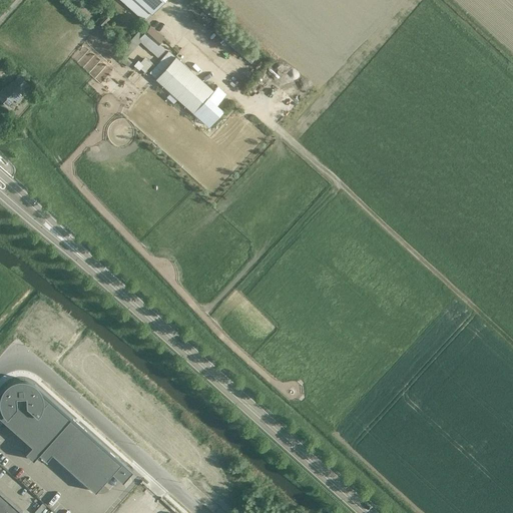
[(120,0),(144,20),(145,20),(162,0),(120,0)]
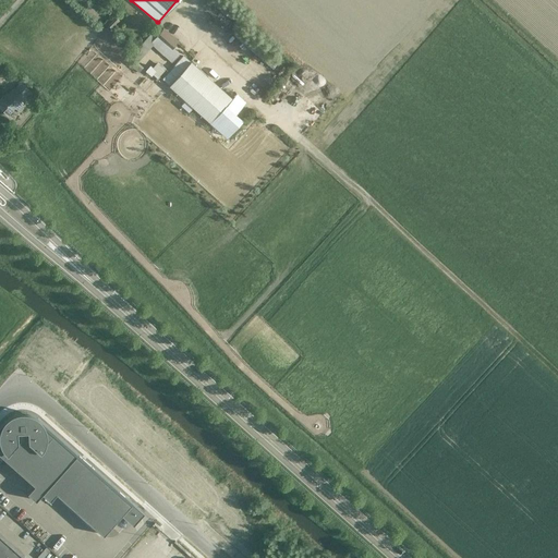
[(164,28),(150,43),(166,56),(179,41),(164,28)]
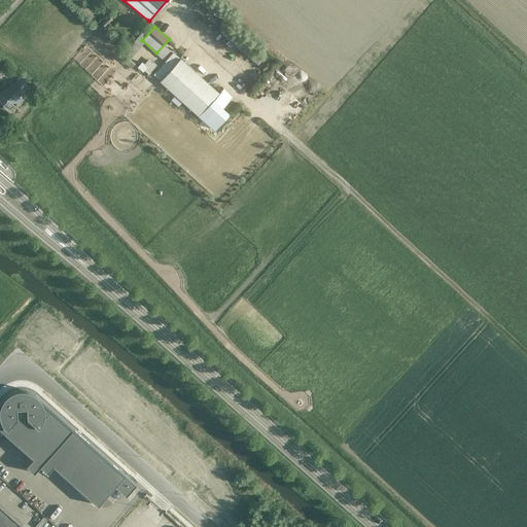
[(162,69),(165,72),(179,57),(175,54),(162,69)]
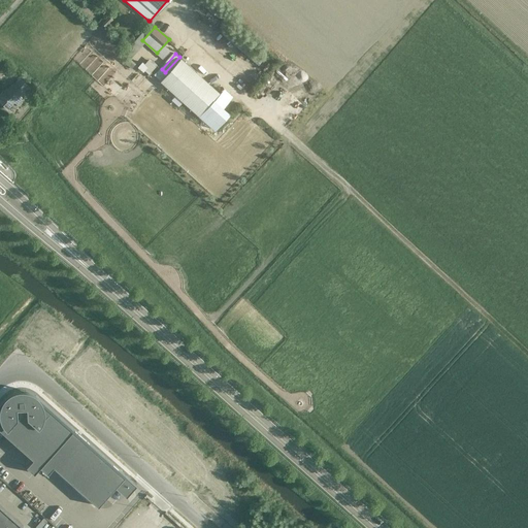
[(150,57),(142,67),(150,73),(158,62),(150,57)]
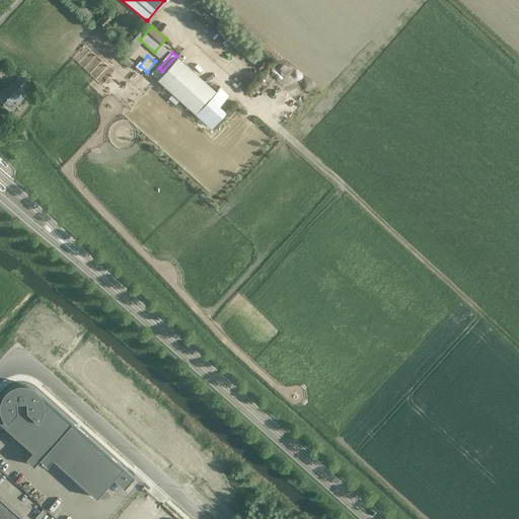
[(216,91),(177,57),(157,79),(173,93),(169,98),(175,104),(179,100),(196,114),(216,91)]
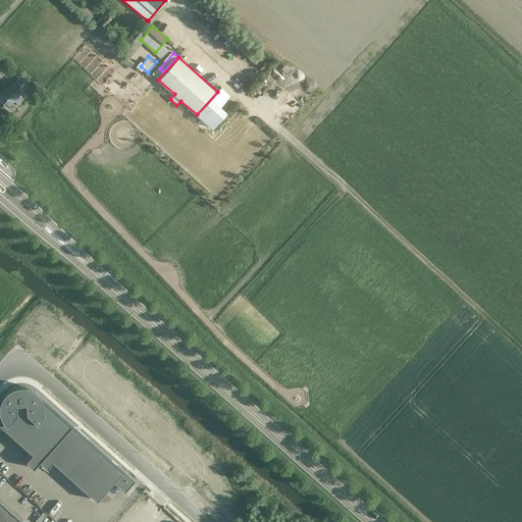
[(18,95),(29,84),(19,75),(5,90),(3,89),(0,92),(0,101),(7,107),(13,101),(17,104),(21,98),(18,95)]
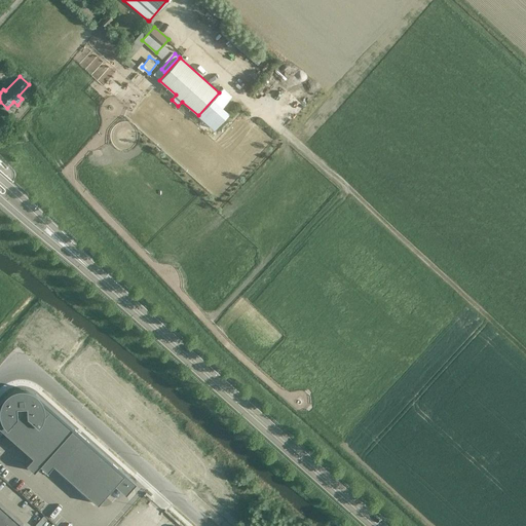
[(101,112),(95,121),(101,125),(108,116),(101,112)]
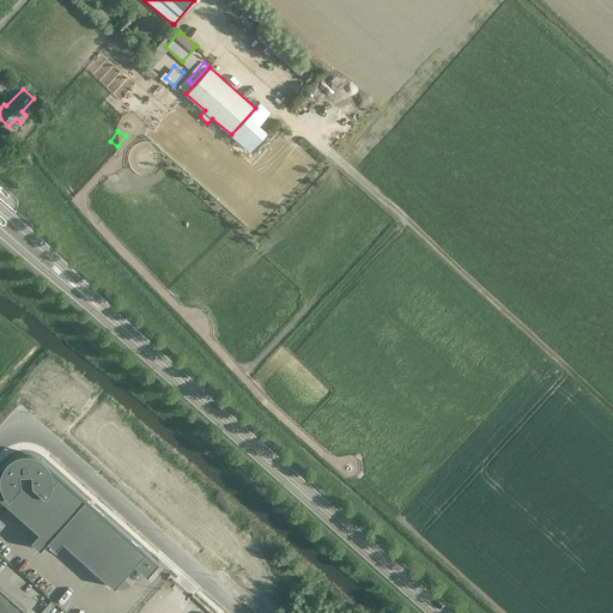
[(272,278),(279,266),(269,260),(262,272),(272,278)]
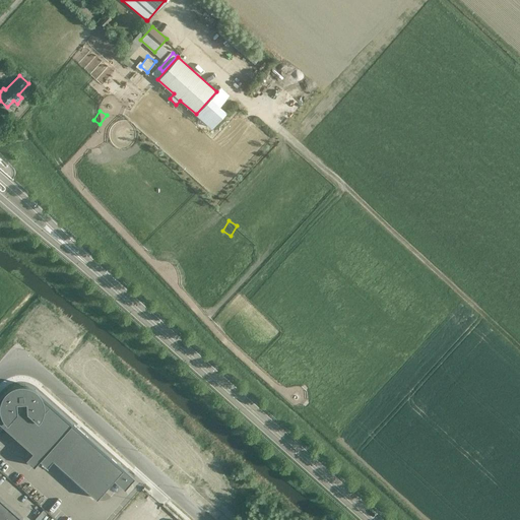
[(8,390),(0,398),(0,423),(33,451),(25,459),(33,466),(39,459),(47,466),(52,459),(95,498),(115,477),(124,485),(131,476),(37,392),(33,389),(28,387),(24,386),(19,386),(14,387),(10,388),(8,390)]
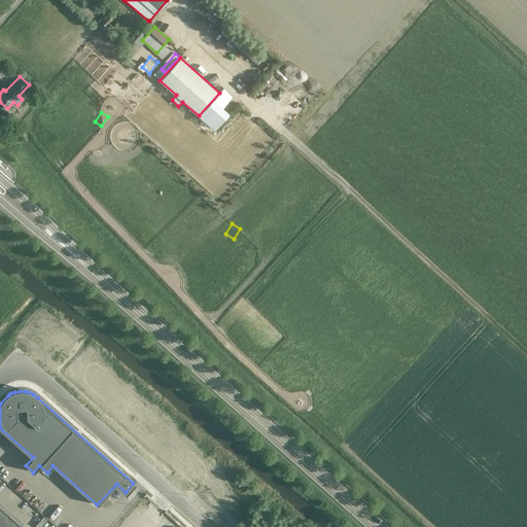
[(0,526),(22,526),(23,526),(0,506),(0,526)]
